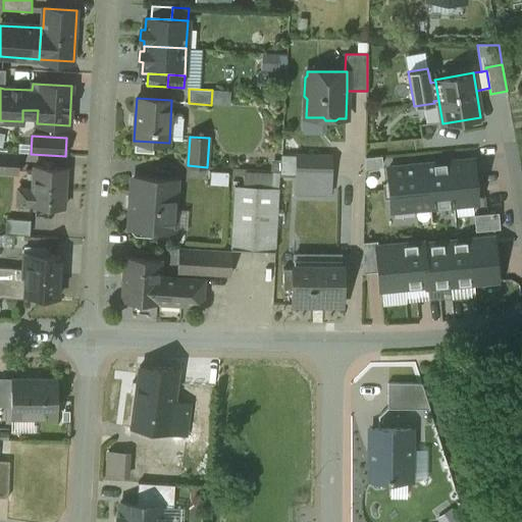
[(153,142),(136,141),(136,150),(153,151),(153,142)]
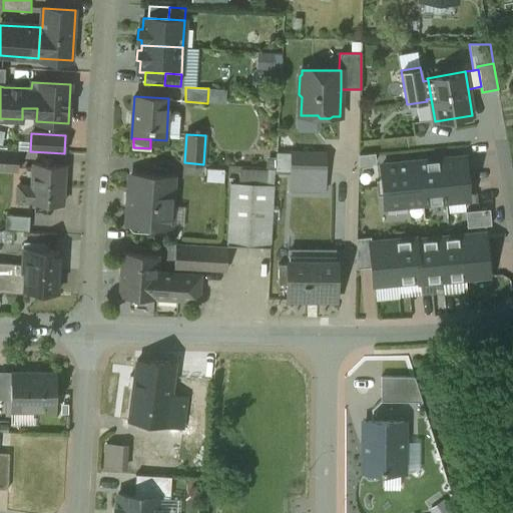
[(19,152),(0,151),(0,169),(18,170),(19,152)]
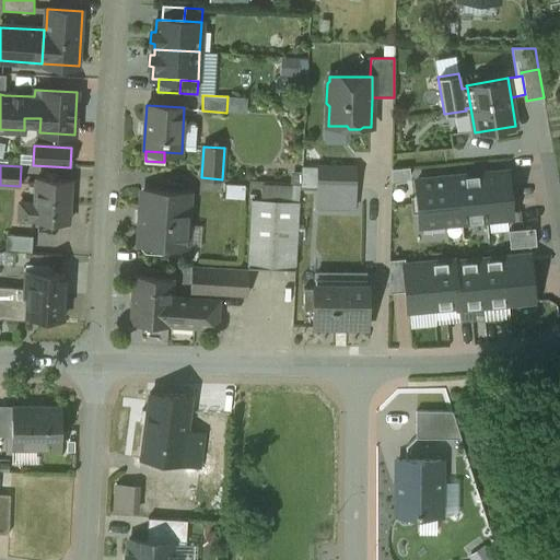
[(354,167),(319,167),(318,189),(354,189),(354,167)]
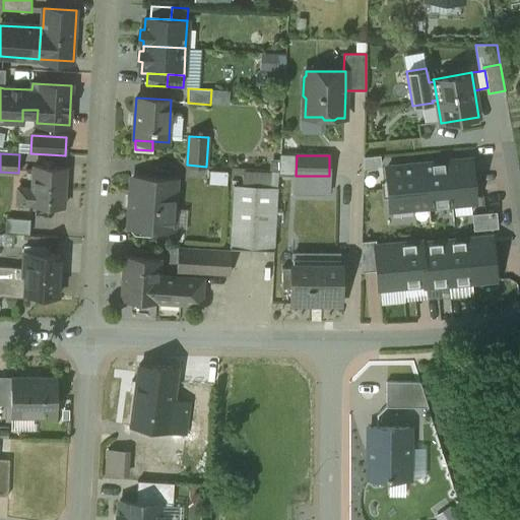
[(380,155),(364,156),(364,171),(376,170),(381,164),(380,155)]
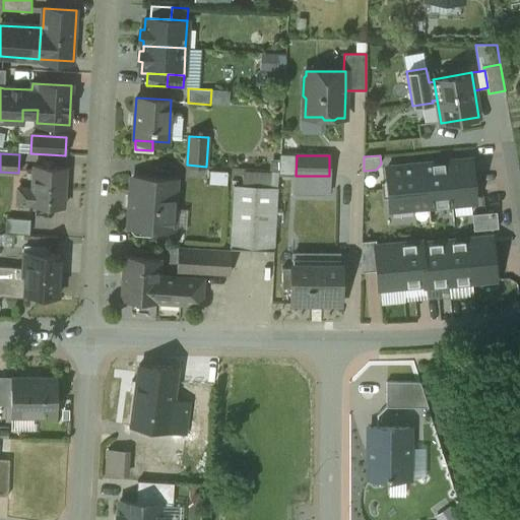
[(471,159),(447,161),(451,204),(475,201),(471,159)]
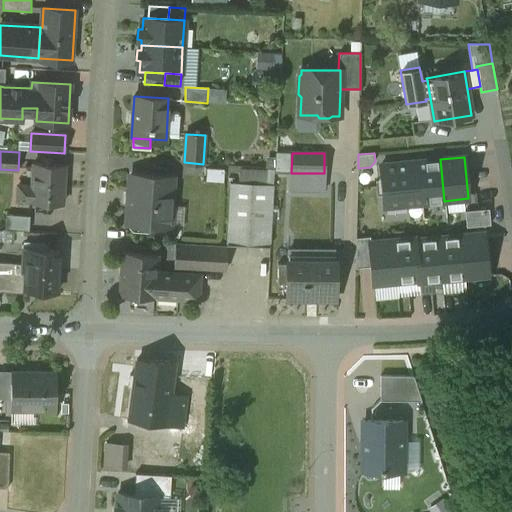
[(440,159),(417,162),(421,203),(444,201),(440,159)]
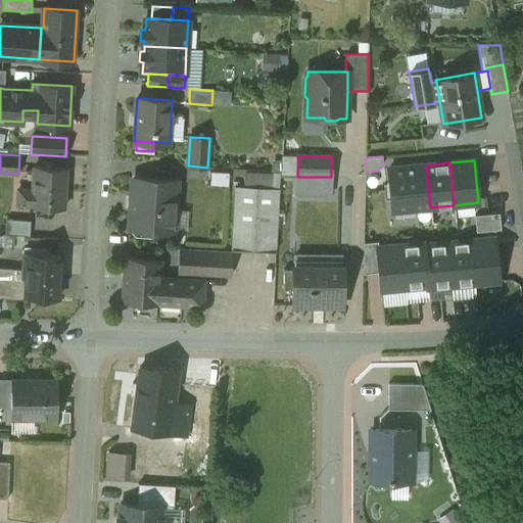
[(426,165),(388,169),(392,210),(430,207),(426,165)]
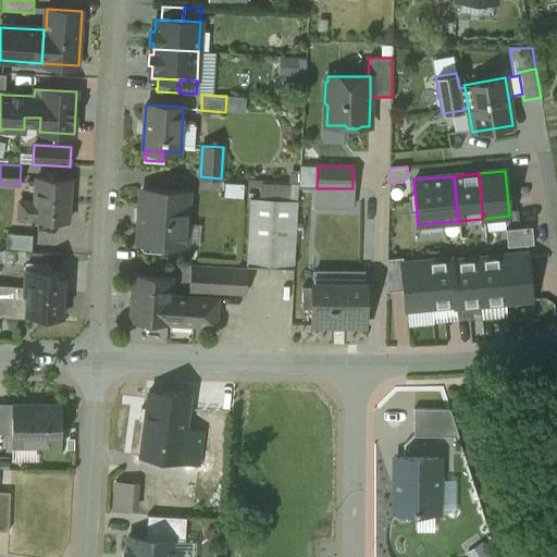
[(71,180),(37,177),(35,202),(34,219),(34,220),(69,222),(71,180)]
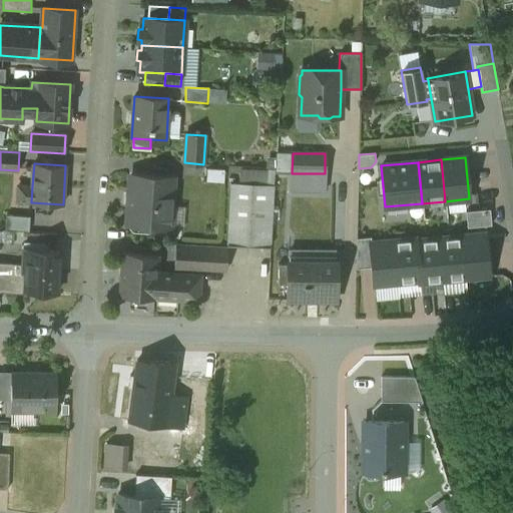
[(172,177),(131,175),(130,191),(128,191),(127,206),(129,206),(128,223),(131,224),(134,227),(147,228),(151,225),(169,226),(172,177)]
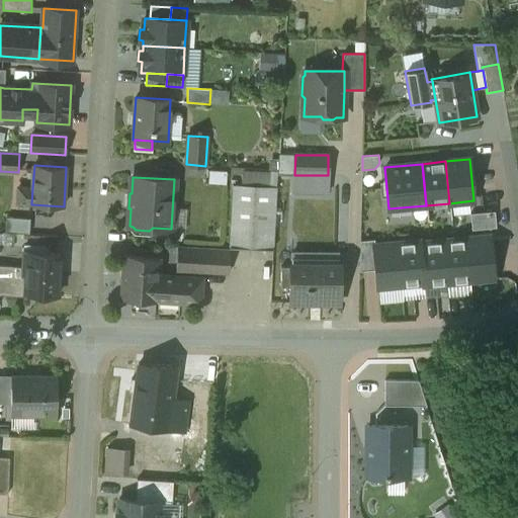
[(276,187),(233,184),(230,248),(273,250),(276,187)]
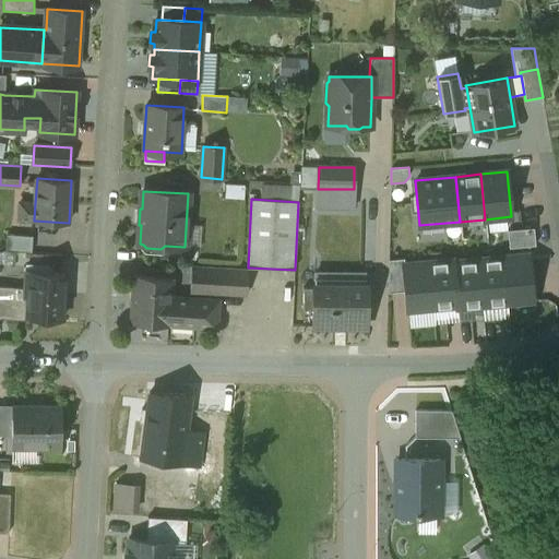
[(35,203),(20,202),(19,218),(34,219),(35,203)]
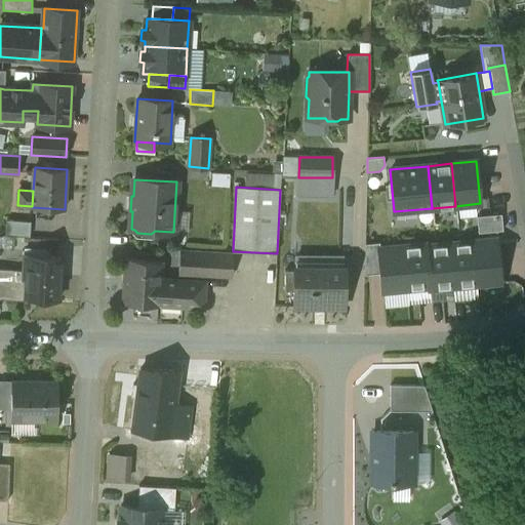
[(501,214),(477,216),(478,233),(502,231),(501,214)]
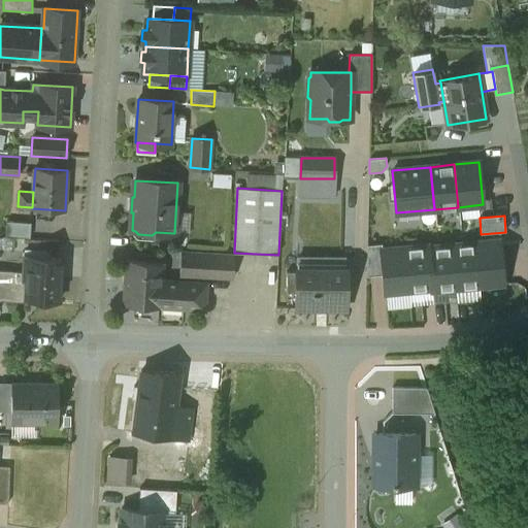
[(31,223),(6,222),(5,237),(30,238),(31,223)]
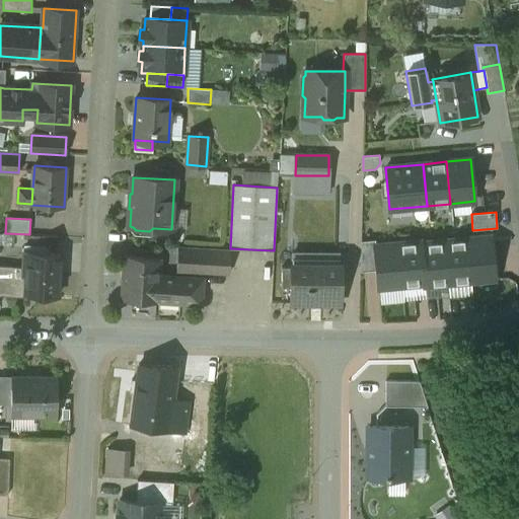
[(495,278),(491,236),(467,239),(471,281),(495,278)]
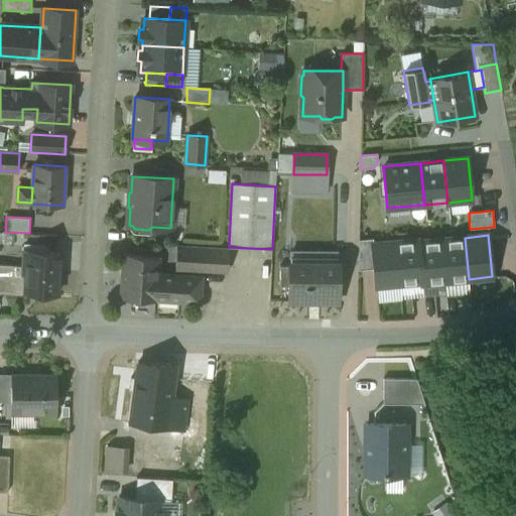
[(469,279),(465,238),(441,240),(445,281),(469,279)]
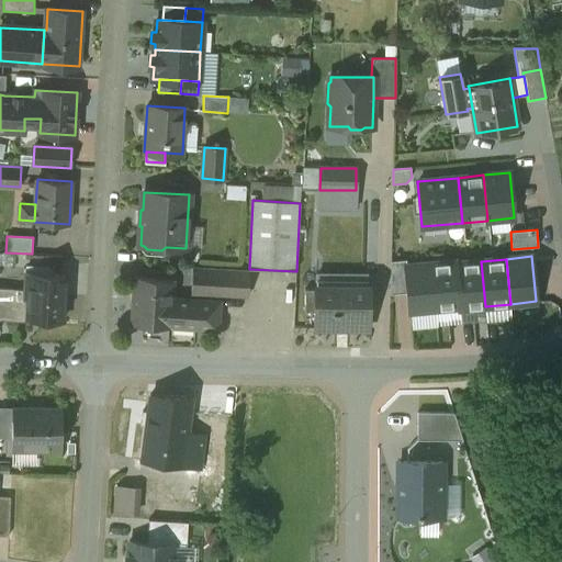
[(408,292),(405,266),(407,266),(406,260),(391,261),(390,294),(408,292)]
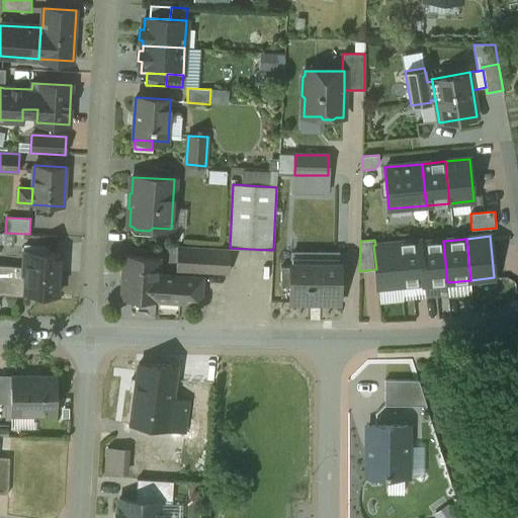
[(423,282),(419,241),(398,243),(402,285),(423,282)]
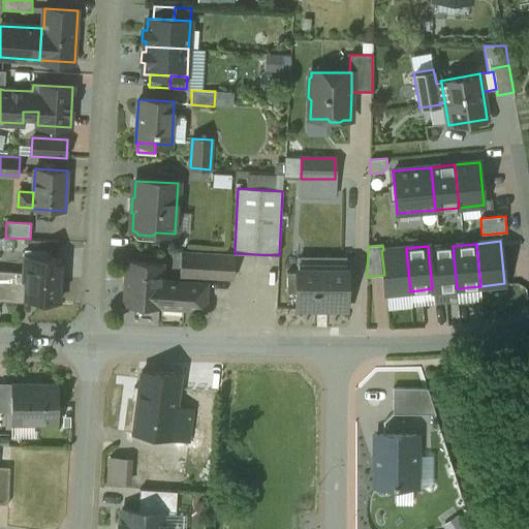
[(457,288),(453,246),(431,248),(430,246),(428,246),(432,288),(433,290),(457,288)]
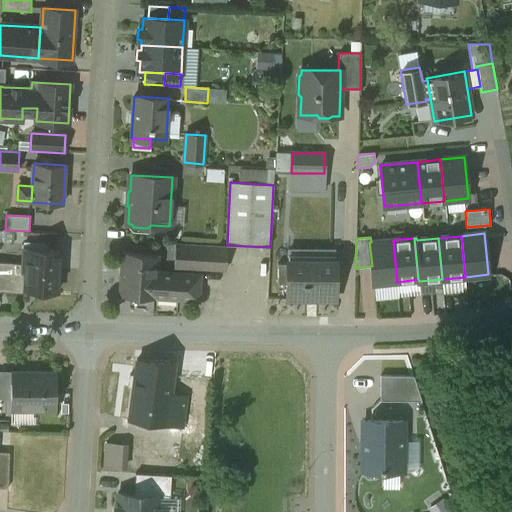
[(397,282),(393,240),(371,242),(369,242),(372,266),(373,284),(397,282)]
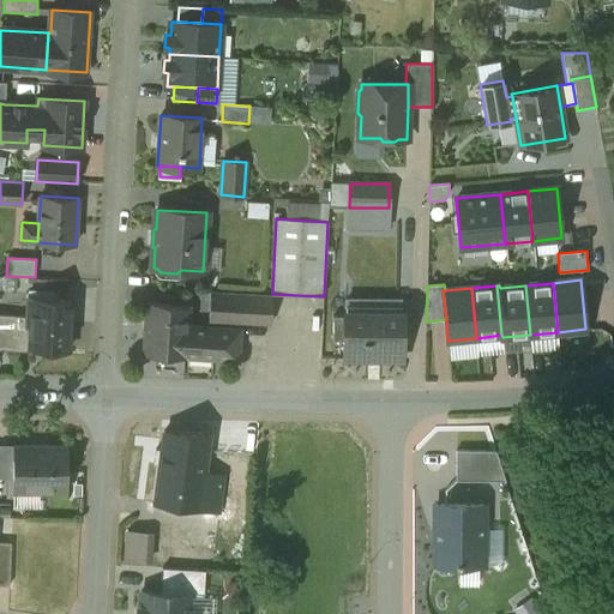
[(274,296),(211,293),(209,319),(271,324),(274,296)]
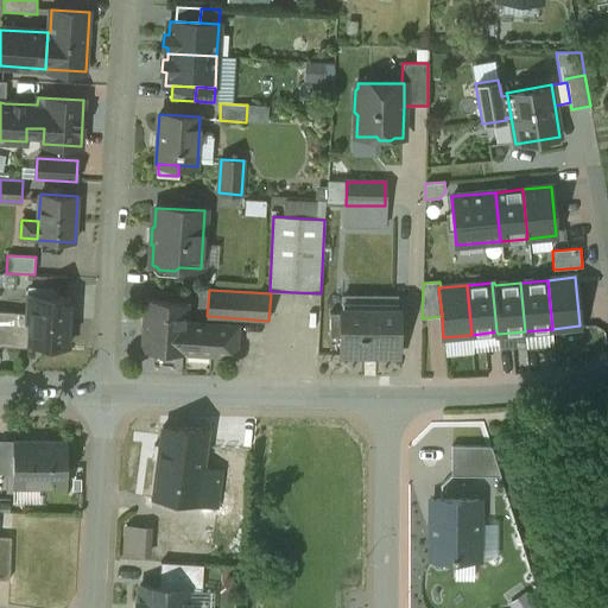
[(341,296),(342,309),(396,309),(396,295),(341,296)]
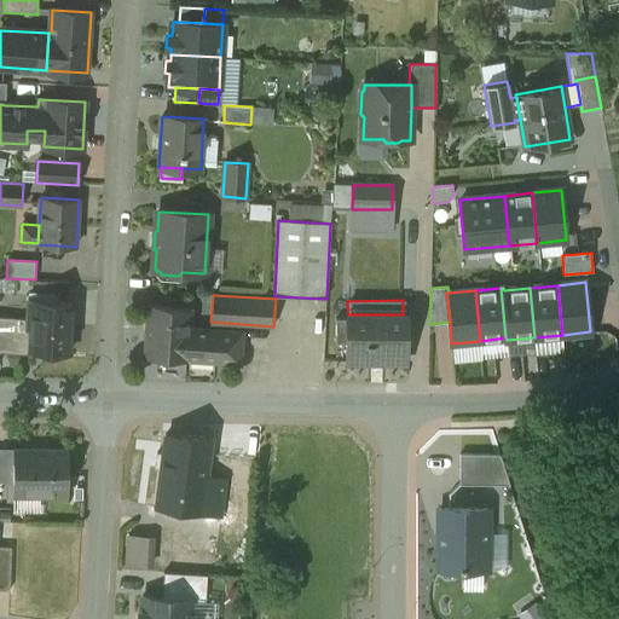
[(73,304),(28,301),(27,318),(27,329),(32,330),(30,350),(32,350),(70,352),(73,304)]
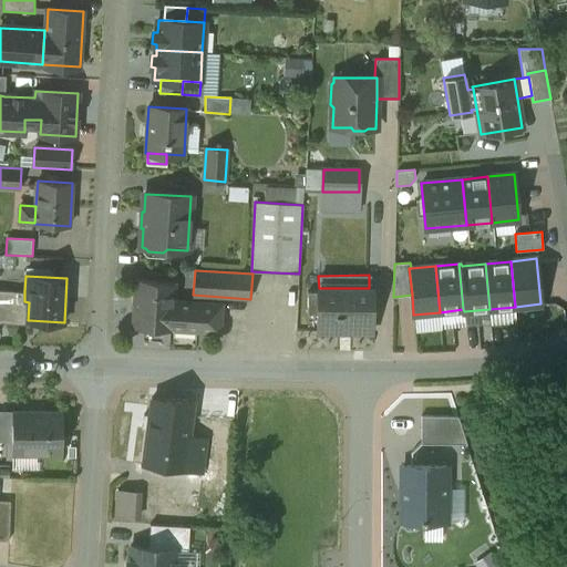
[(174,282),(136,279),(134,327),(169,329),(171,303),(173,303),(173,302),(174,282)]
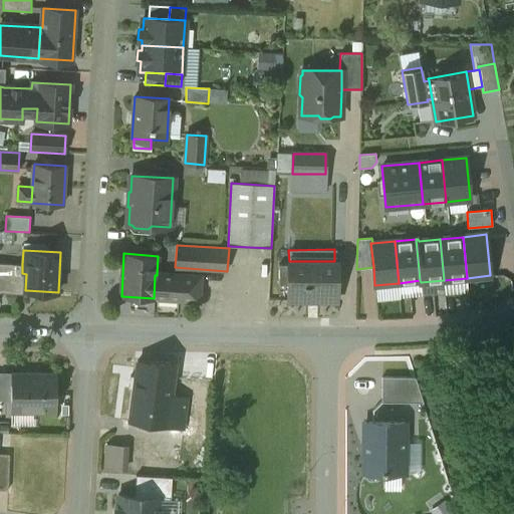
[(334,261),(289,261),(289,264),(279,264),(279,284),(289,284),(289,300),(336,300),(336,261),(334,261)]
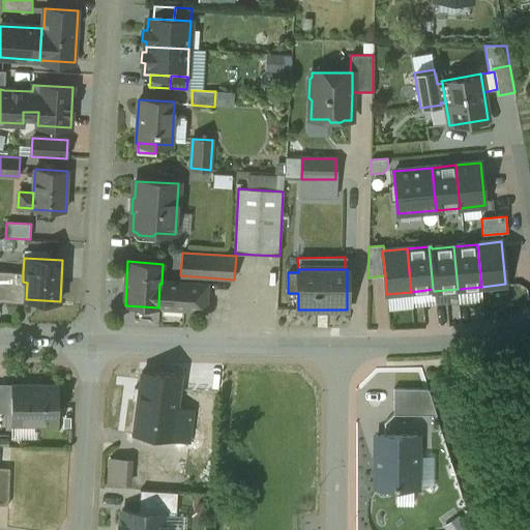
[(23,272),(0,270),(0,300),(27,303),(27,299),(26,299),(27,283),(23,282),(23,272)]
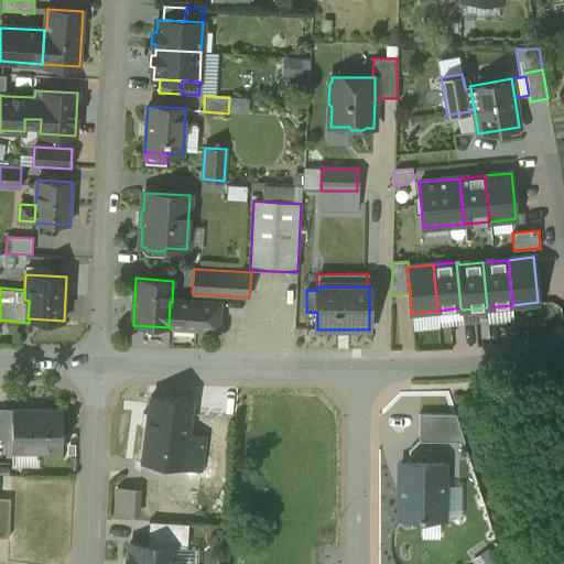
[(219,304),(172,301),(172,302),(170,302),(169,327),(170,328),(171,326),(218,329),(219,304)]
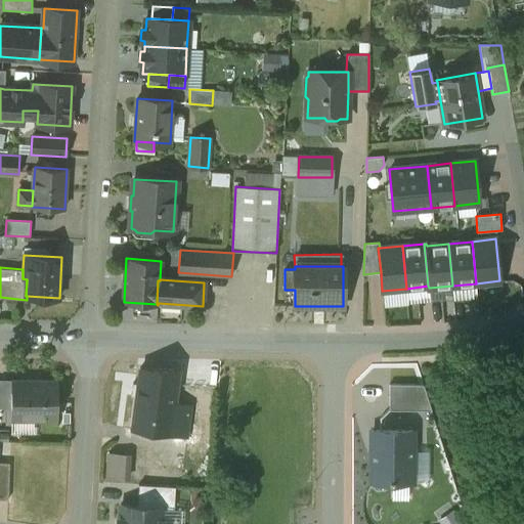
[(179,368),(140,368),(132,429),(187,436),(191,405),(174,403),(179,368)]
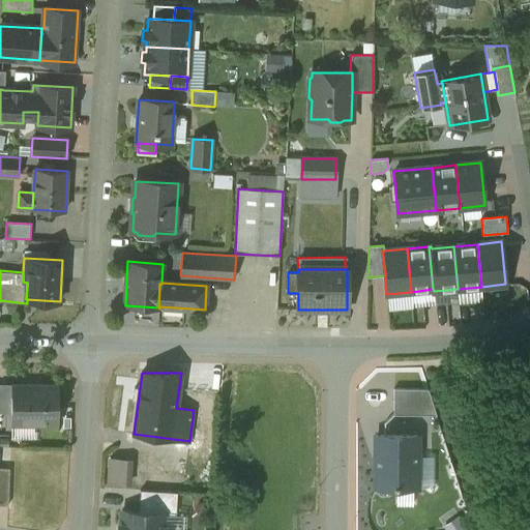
[(57,386),(12,386),(12,385),(11,385),(11,424),(12,424),(12,423),(57,422),(57,423),(58,423),(58,385),(57,385),(57,386)]
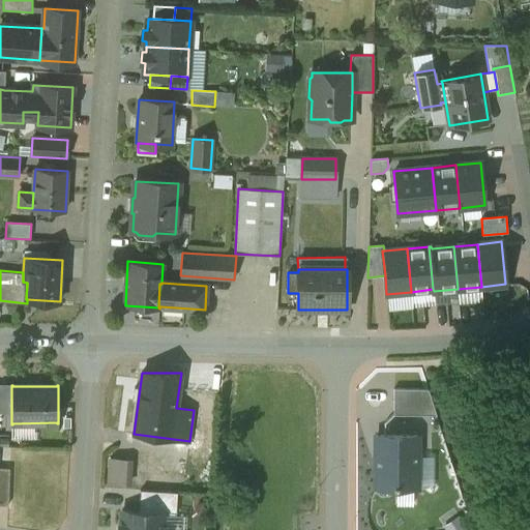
[(429,389),(393,388),(393,413),(384,422),(384,435),(385,435),(385,422),(394,414),(437,415),(429,389)]
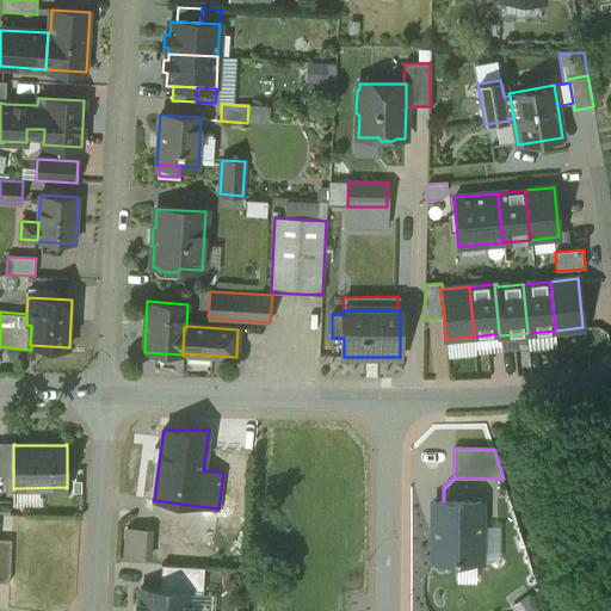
[(443,501),(433,501),(433,561),(436,561),(440,566),(448,566),(452,561),(481,561),(481,501),(444,501),(443,501)]
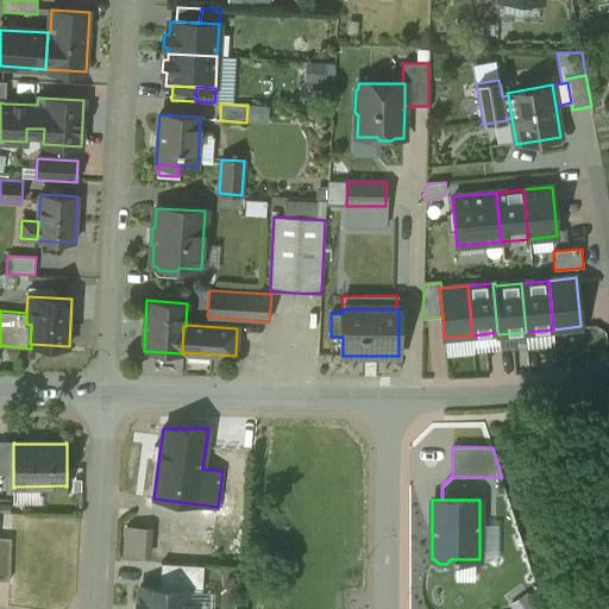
[(145,527),(125,525),(124,556),(144,557),(145,527)]
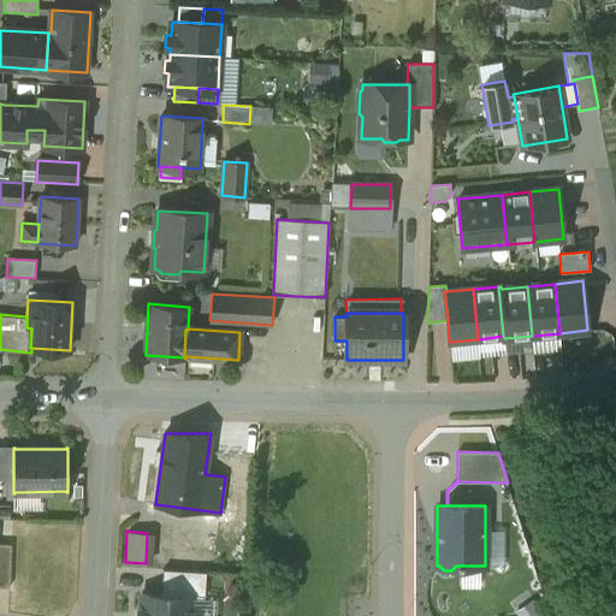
[(11,544),(0,543),(0,587),(10,588),(11,544)]
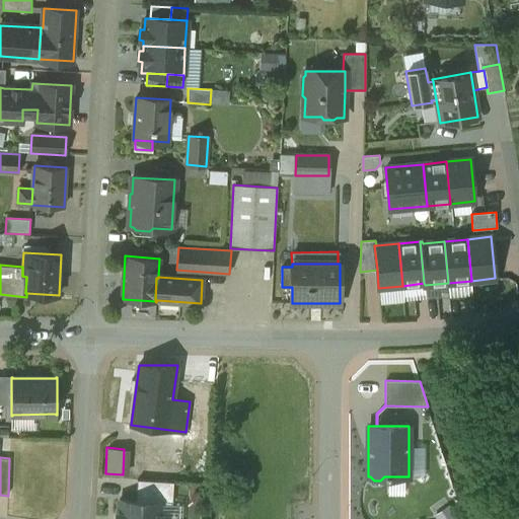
[(136,501),(162,503),(162,504),(172,504),(173,482),(137,479),(136,501)]
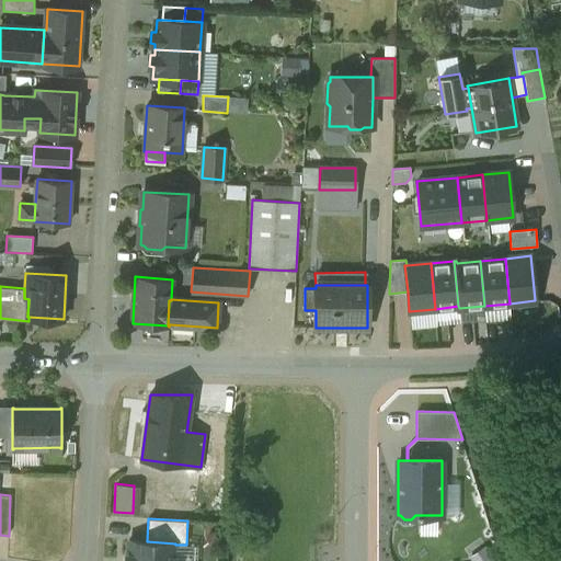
[(147,541),(129,541),(128,556),(125,556),(125,560),(173,560),(175,545),(175,544),(147,541)]
